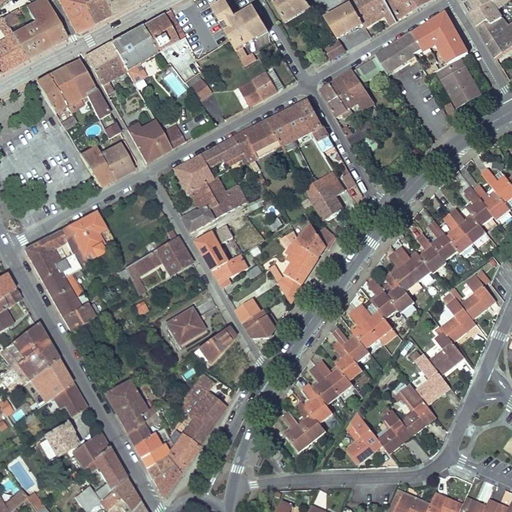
[(44,0),(40,0),(28,6),(32,14),(48,6),(44,0)]
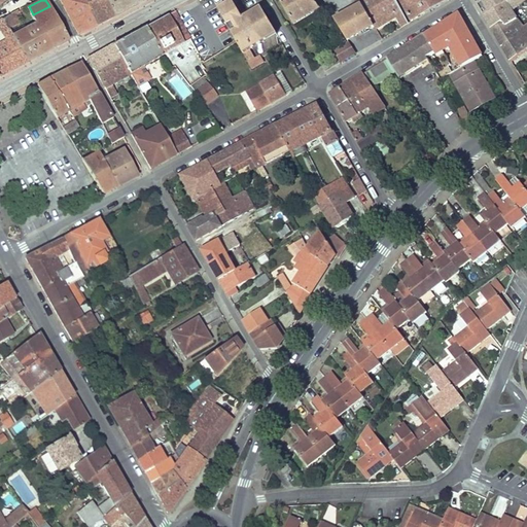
[(96,27),(83,0),(59,0),(78,35),(96,27)]
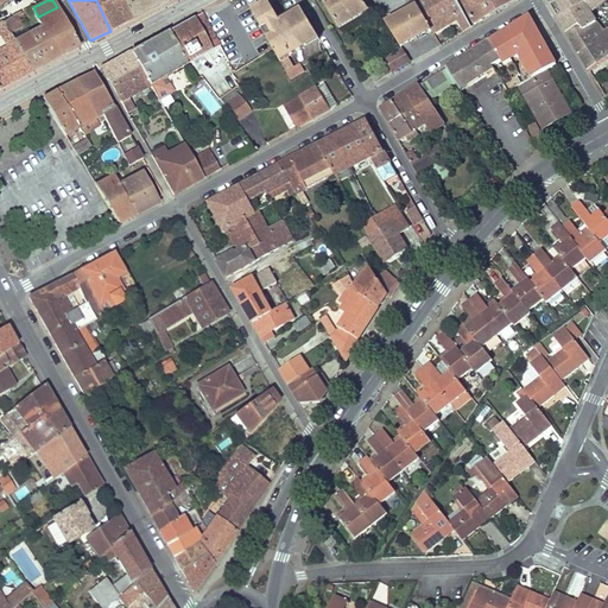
[(107,0),(96,0),(111,31),(120,26),(107,0)]
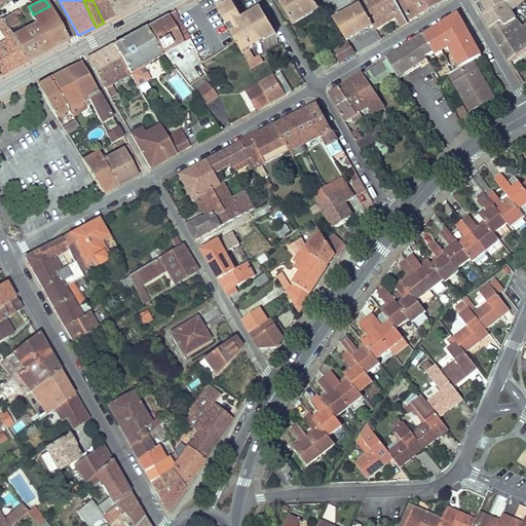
[(115,0),(92,0),(104,23),(113,17),(109,9),(118,4),(115,0)]
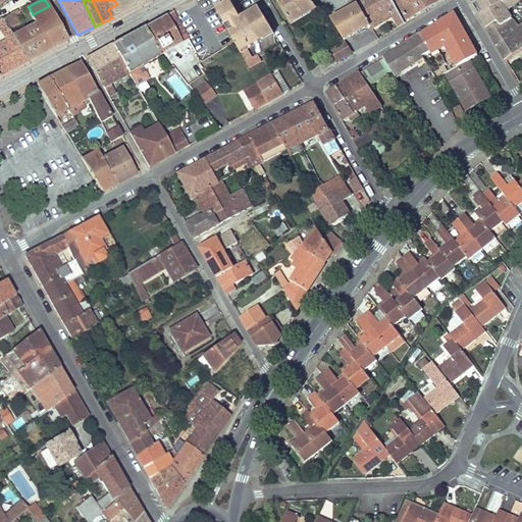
[(131,0),(114,0),(117,4),(108,9),(112,17),(135,6),(131,0)]
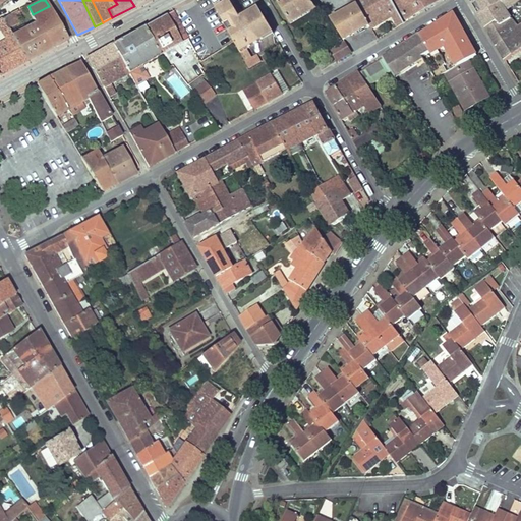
[(309,0),(275,0),(290,25),(315,9),(309,0)]
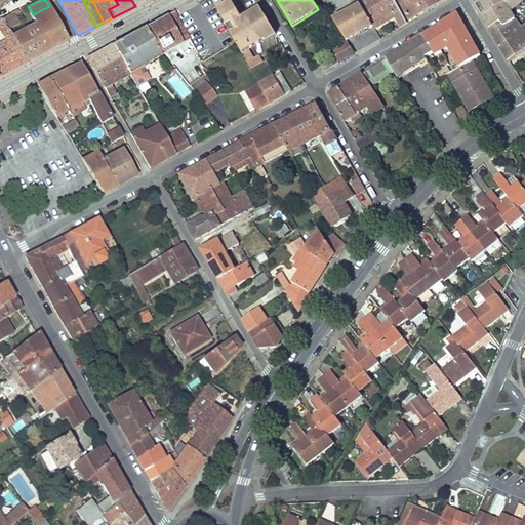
[(394,0),(357,0),(360,5),(372,27),(373,29),(394,17),(400,28),(406,24),(394,0)]
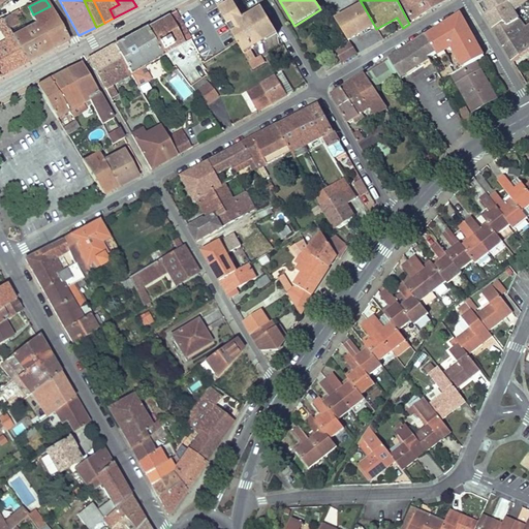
[(418,0),(400,0),(412,22),(426,13),(418,0)]
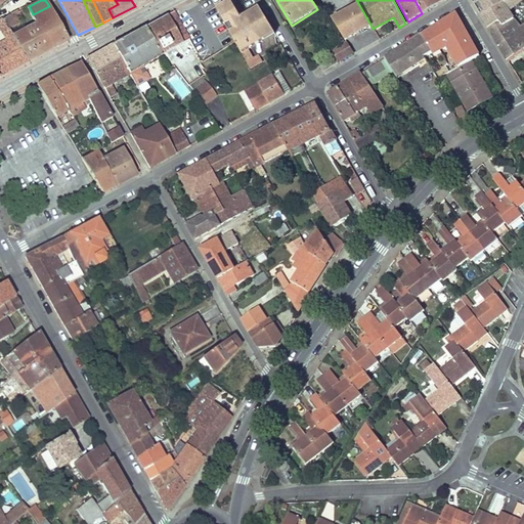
[(415,0),(422,13),(445,0),(415,0)]
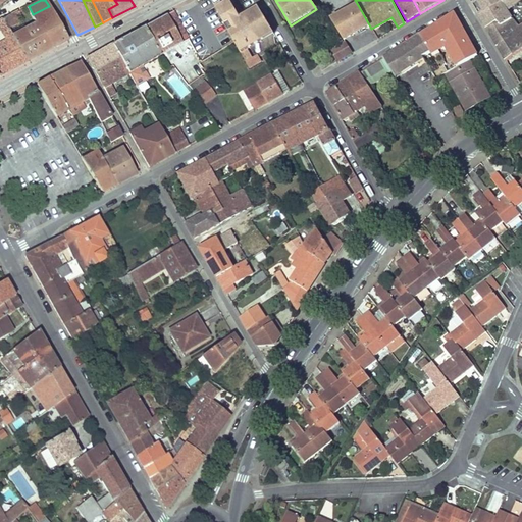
[(477,0),(471,4),(478,15),(499,4),(504,0),(477,0)]
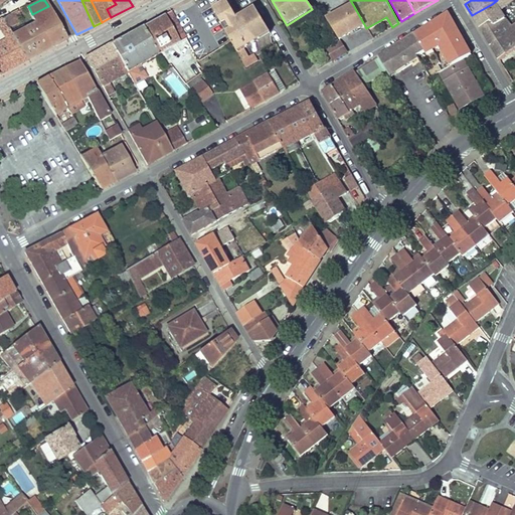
[(497,0),(492,4),(472,15),(480,28),(491,21),(493,26),(504,19),(500,11),(514,0),(497,0)]
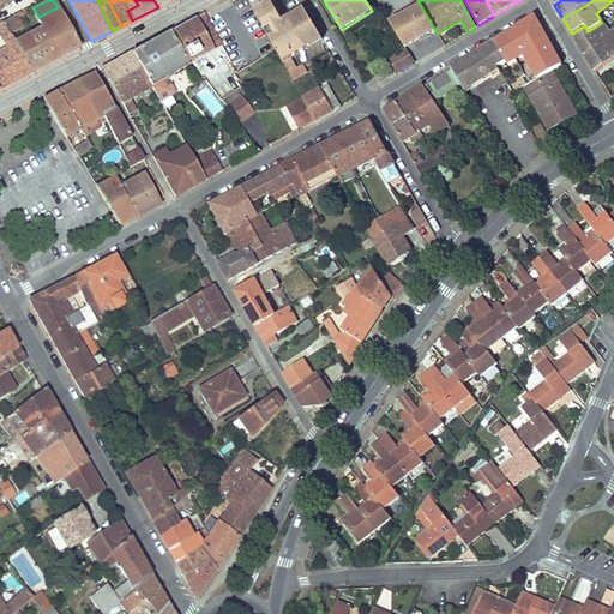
[(271,1),(254,11),(276,49),(314,26),(304,8),(283,22),(271,1)]
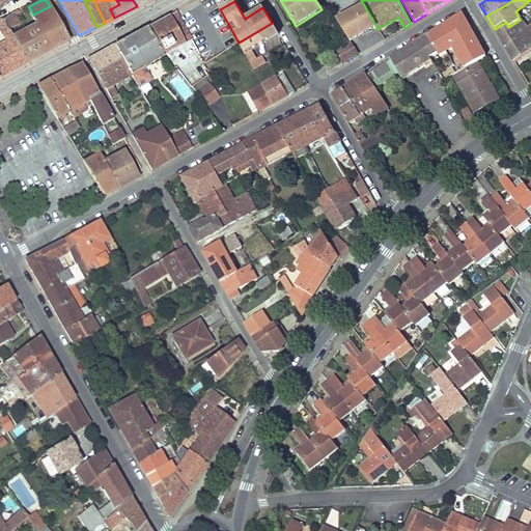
[(364,5),(346,15),(351,23),(348,25),(357,38),(376,27),(364,5)]
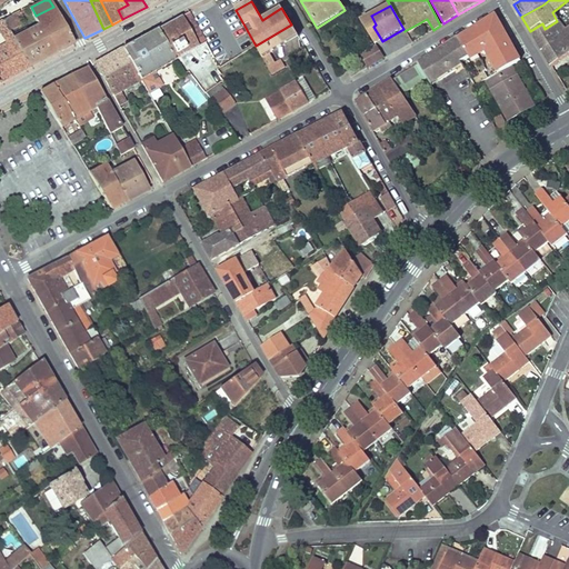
[(22,11),(3,21),(8,29),(9,32),(19,27),(17,22),(26,18),(22,11)]
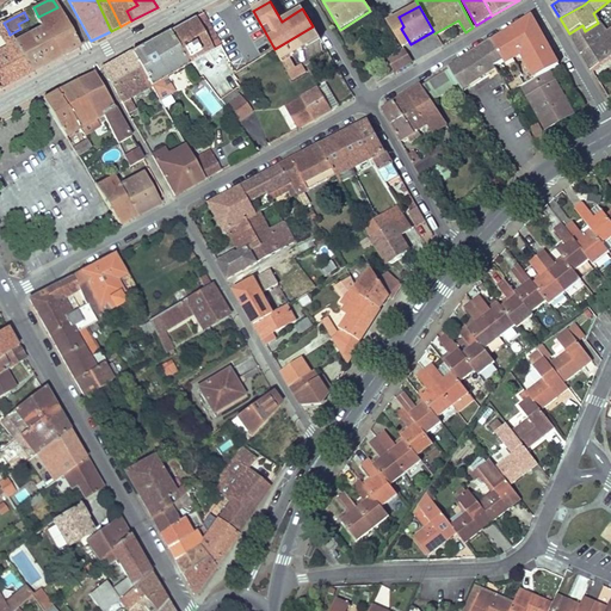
[(202,14),(170,32),(187,65),(221,45),(202,14)]
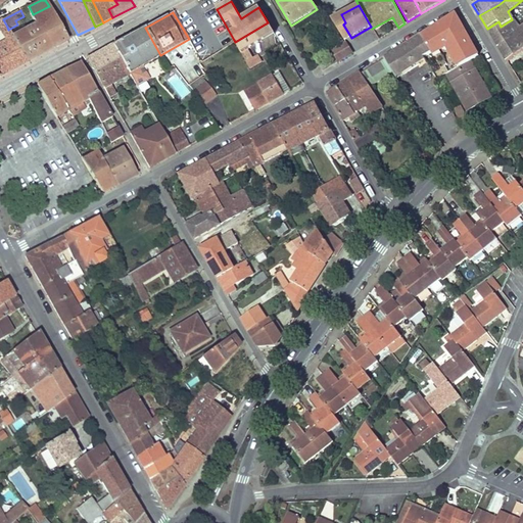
[(341,14),(332,19),(344,41),(351,38),(343,25),(345,22),(341,14)]
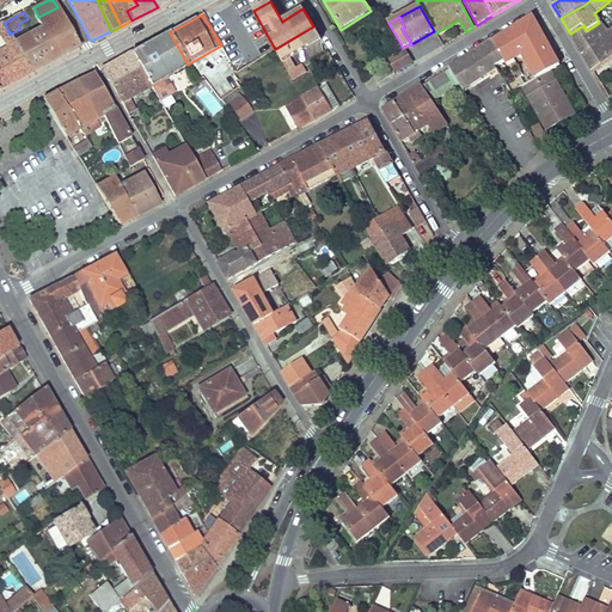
[(531,17),(493,42),(502,60),(522,49),(538,77),(560,65),(533,18),(532,19),(531,17)]
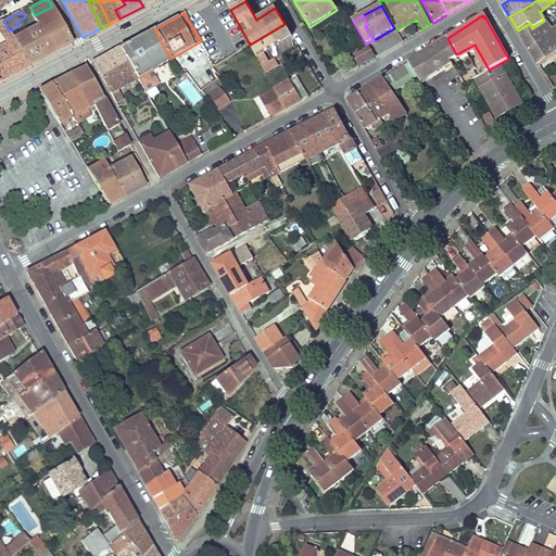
[(58,16),(40,26),(54,52),(72,42),(58,16)]
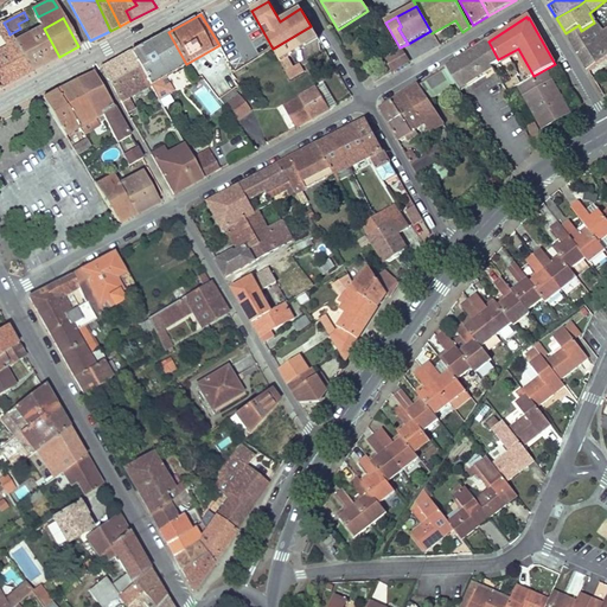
[(579,25),(566,33),(588,70),(606,56),(606,36),(602,31),(594,23),(581,31),(579,25)]
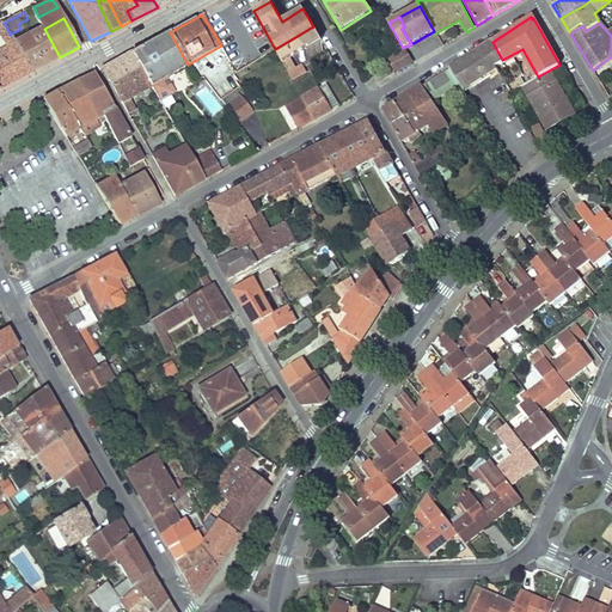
[(313,26),(275,49),(282,62),(291,57),(320,41),(313,26)]
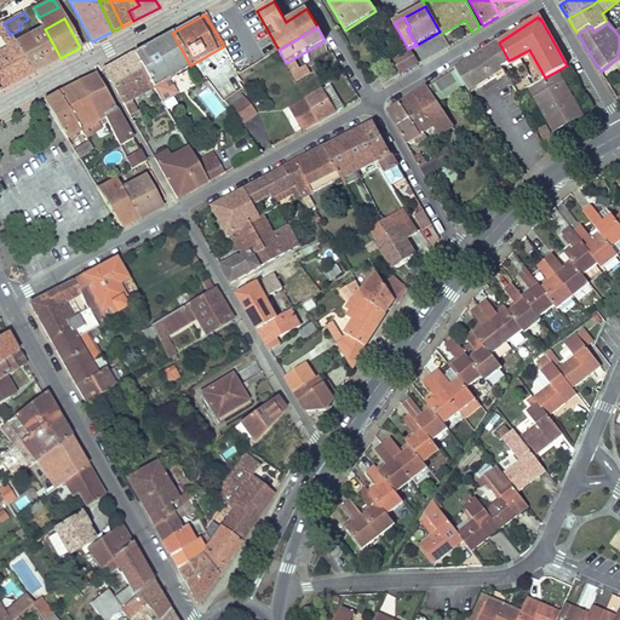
[(41,30),(15,44),(32,74),(61,58),(45,29),(41,30)]
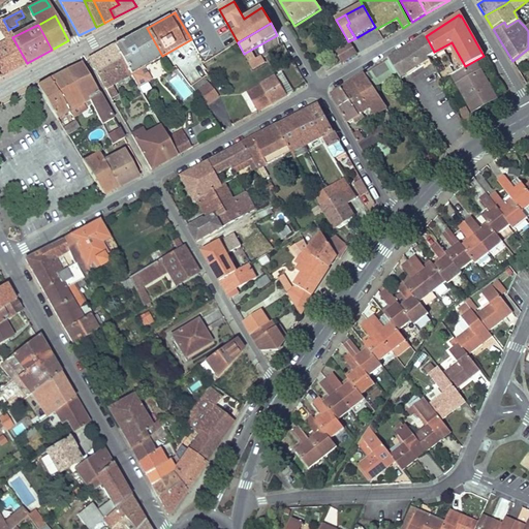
[(0,76),(27,63),(12,37),(8,30),(7,27),(0,31),(0,76)]
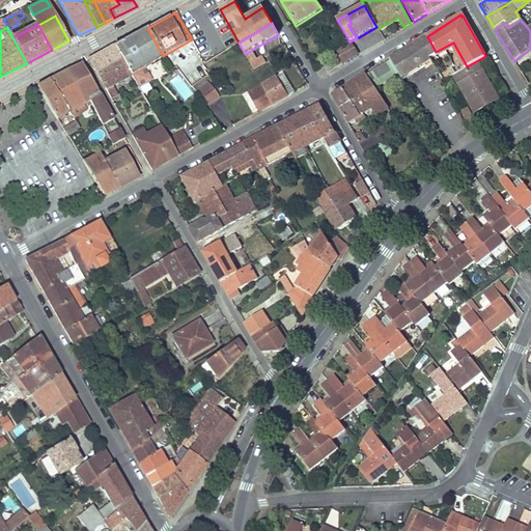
[(147,28),(114,46),(131,75),(138,87),(145,83),(147,75),(143,67),(163,56),(147,28)]
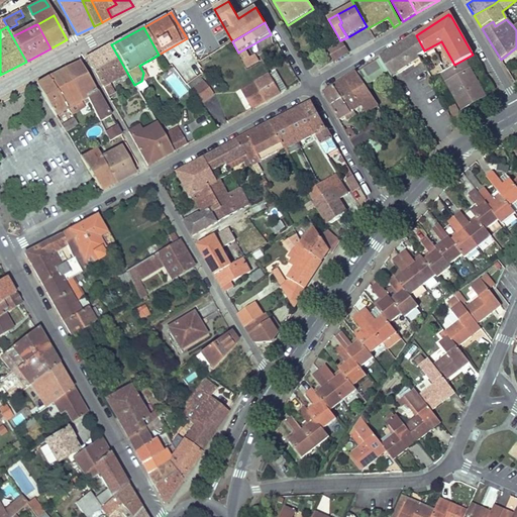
[(334,33),(330,35),(334,42),(338,40),(334,33)]
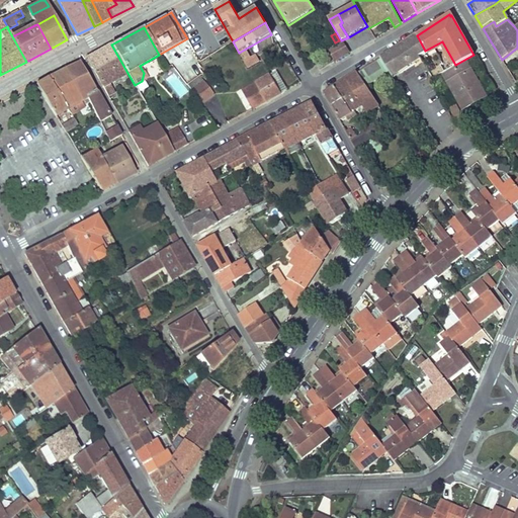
[(417,35),(387,54),(401,74),(417,63),(417,62),(416,60),(420,57),(419,56),(425,51),(417,35)]
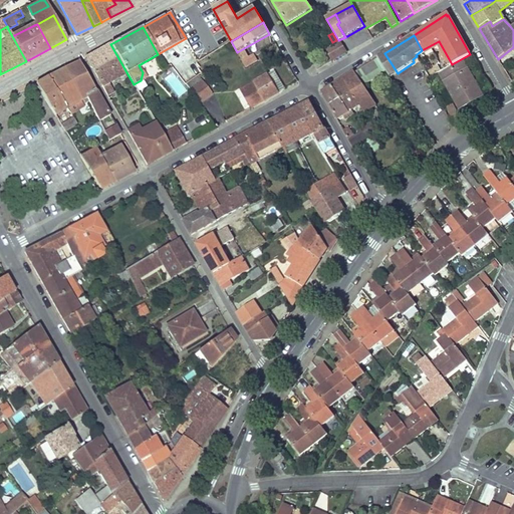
[(339,42),(324,50),(330,61),(346,52),(340,41),(339,42)]
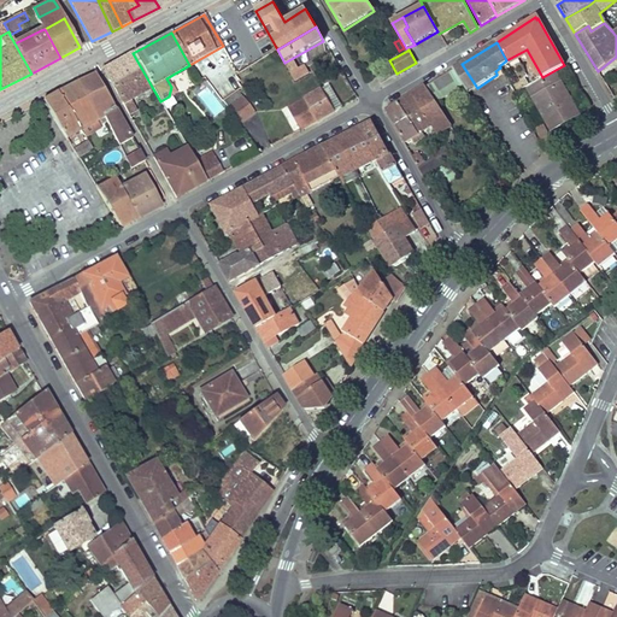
[(133,53),(104,69),(123,104),(129,100),(152,87),(133,53)]
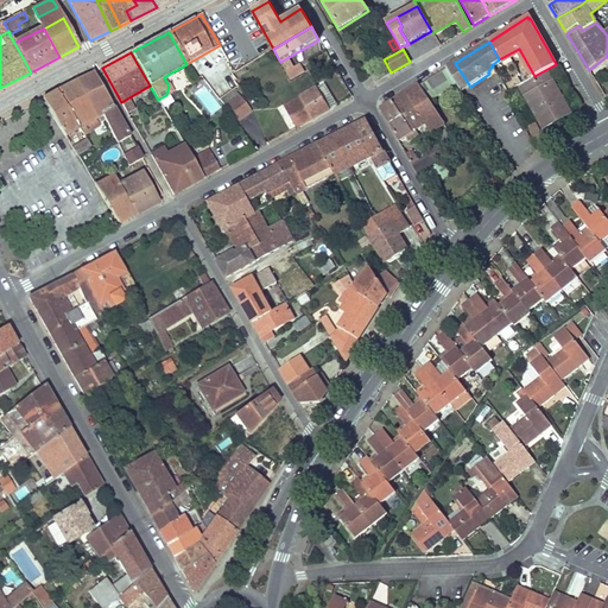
[(289,57),(280,62),(286,73),(295,68),(289,57)]
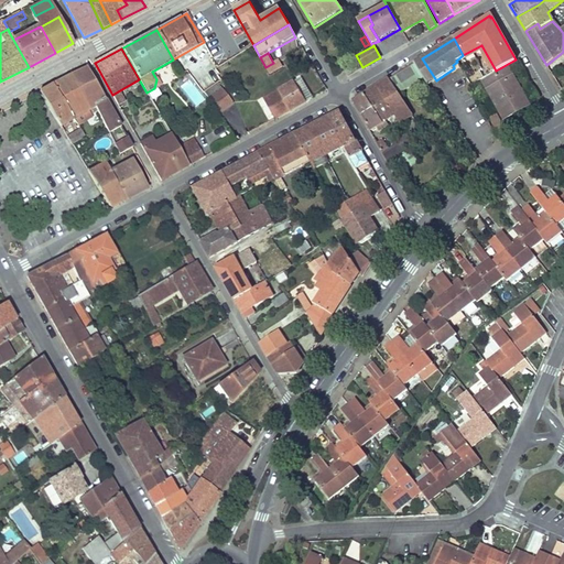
[(422,58),(414,63),(423,78),(427,86),(436,80),(422,58)]
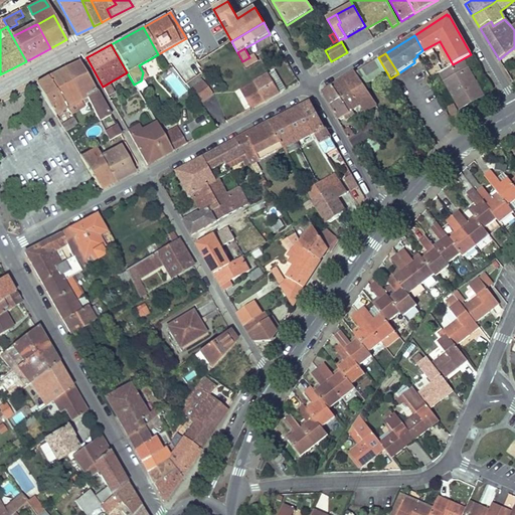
[(249,57),(242,61),(246,67),(259,61),(254,54),(249,57)]
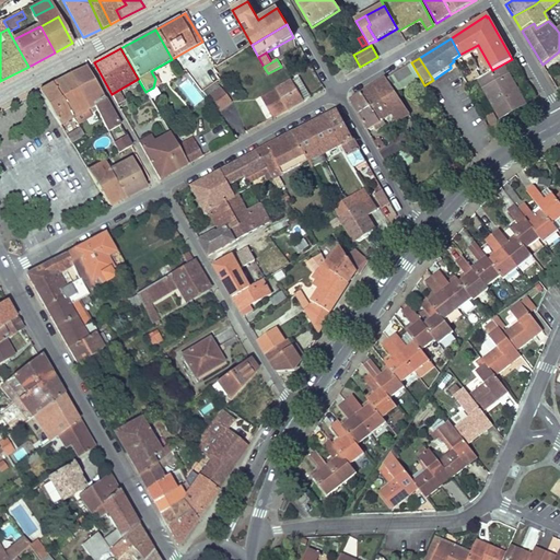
[(420,78),(411,62),(385,79),(395,93),(420,78)]
